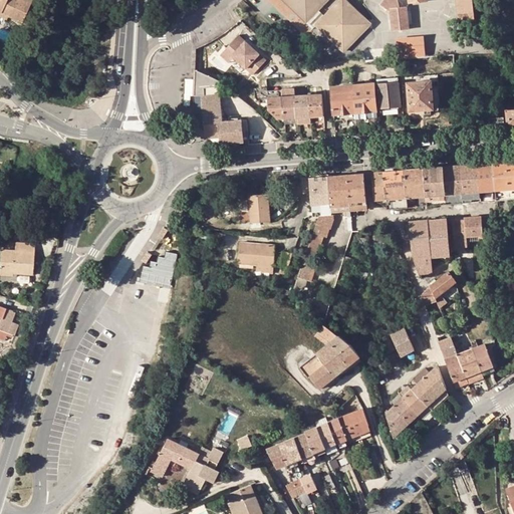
[(0,0),(0,11),(9,16),(22,22),(32,0),(0,0)]
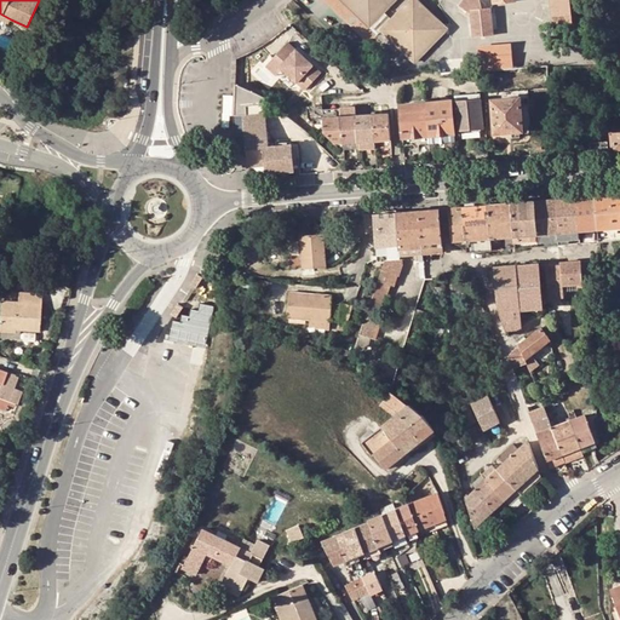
[(394,0),(343,0),(369,26),(394,0)]
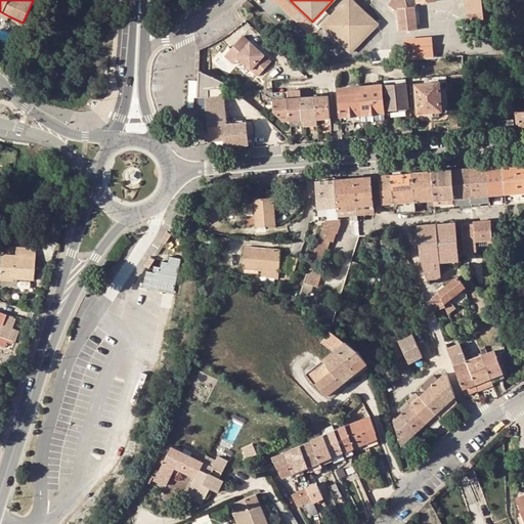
[(391,0),(389,5),(396,10),(398,7),(402,0),(391,0)]
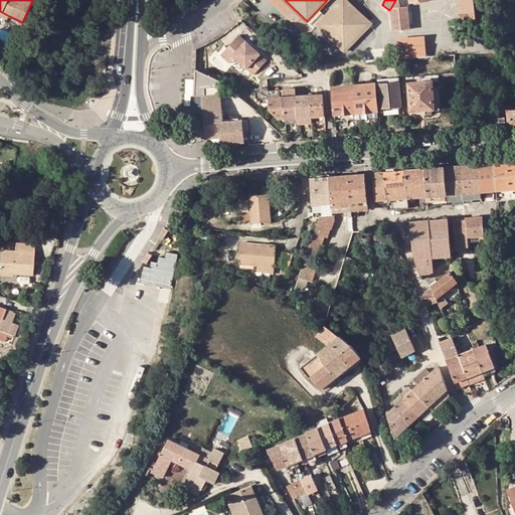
[(391,8),(401,7),(398,0),(395,0),(391,7),(391,8)]
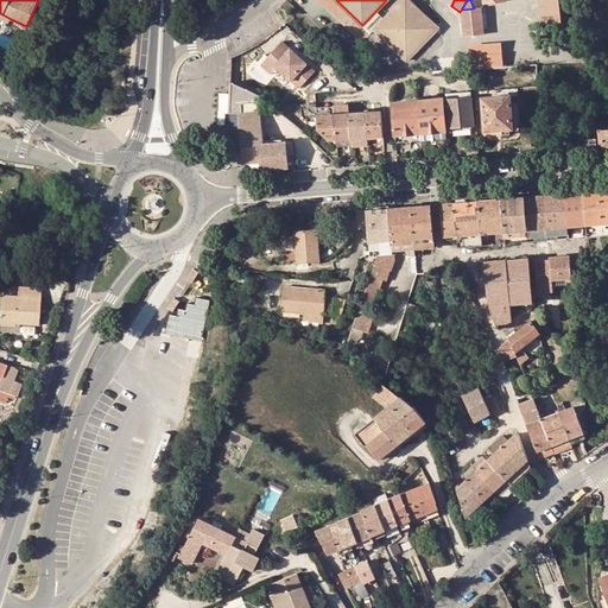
[(539,0),(543,30),(562,29),(558,0),(482,0),(483,5),(508,2),(507,0),(539,0)]
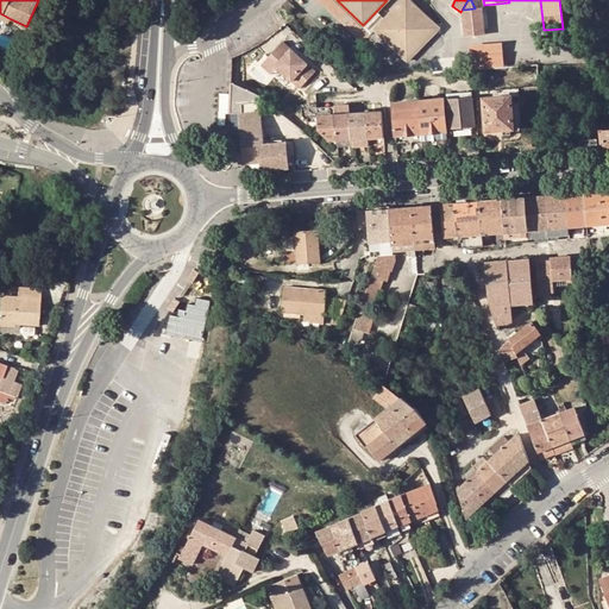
[(407,62),(434,35),(434,24),(414,5),(413,7),(407,2),(402,1),(375,30),(407,62)]
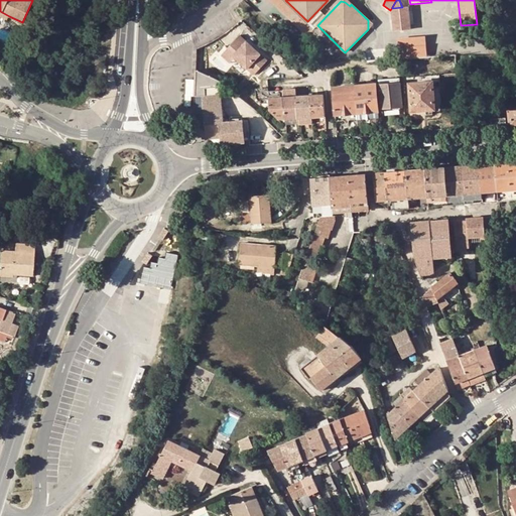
[(409,6),(402,7),(392,8),(394,31),(411,29),(409,6)]
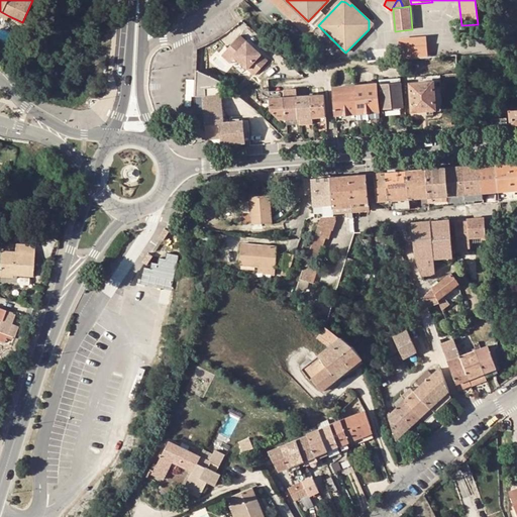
[(9,16),(0,11),(0,16),(7,20),(9,16)]
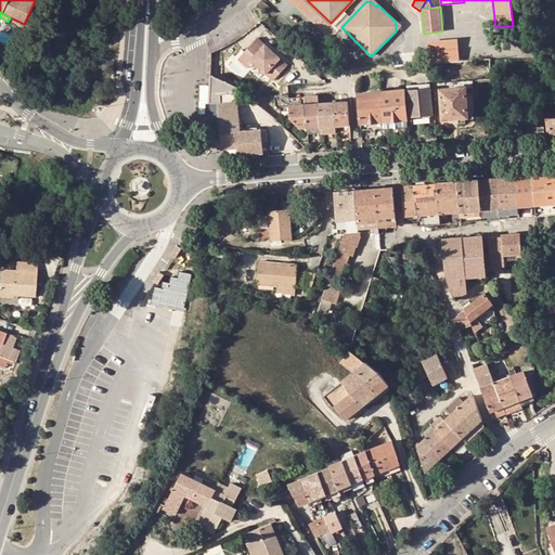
[(258,38),(239,59),(248,67),(254,62),(273,81),(287,66),(258,38)]
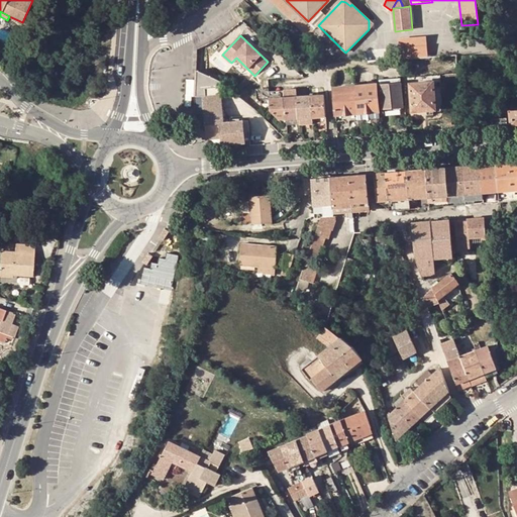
[(367,58),(369,63),(387,61),(386,49),(365,52),(367,58)]
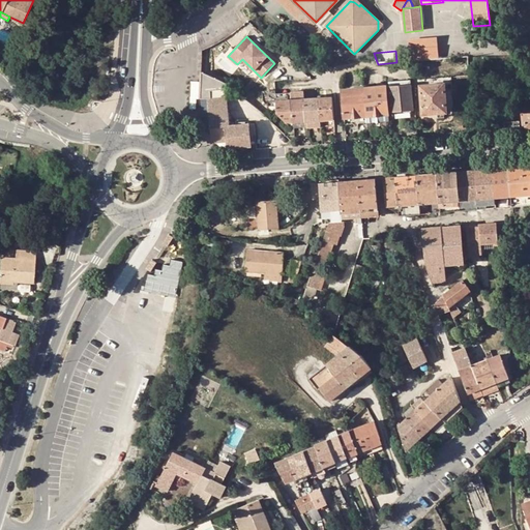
[(23,54),(20,69),(28,71),(31,56),(23,54)]
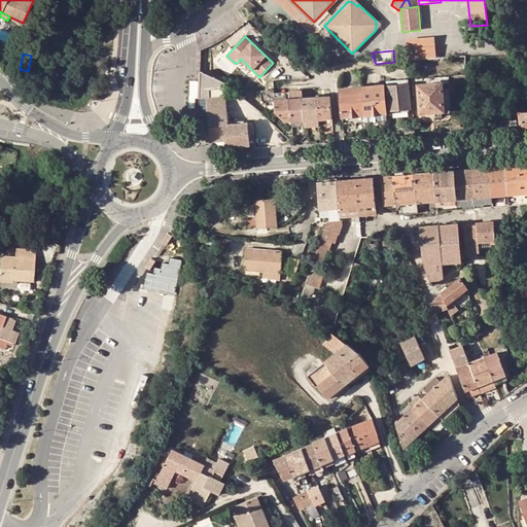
[(199,98),(213,97),(212,89),(225,89),(224,82),(200,72),(199,98)]
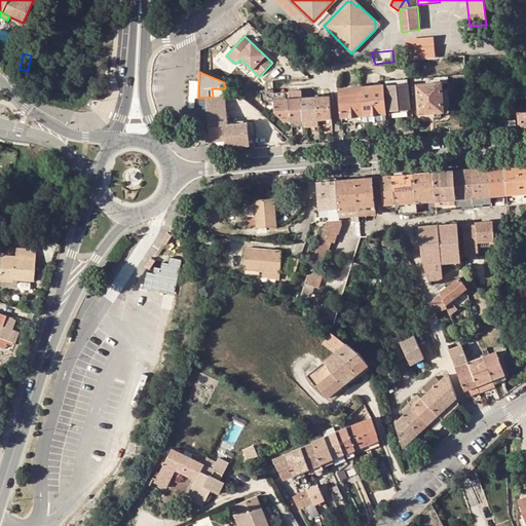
[(449,76),(411,79),(411,86),(417,86),(419,113),(444,111),(442,83),(449,83),(449,76)]
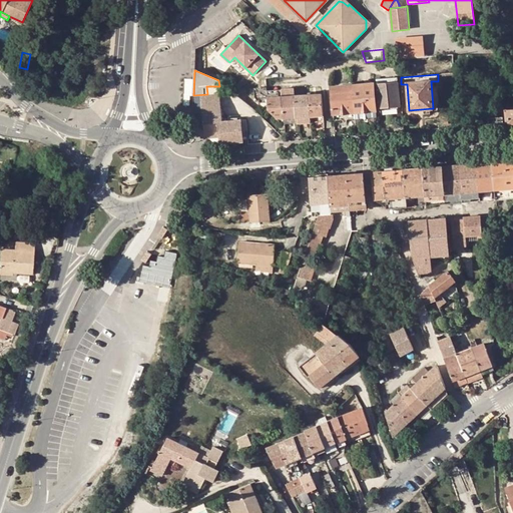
[(375,82),(353,84),(355,112),(377,110),(375,82)]
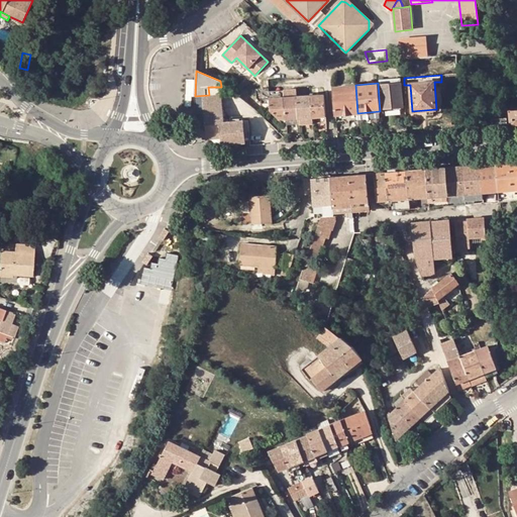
[(403,106),(401,83),(380,85),(382,108),(403,106)]
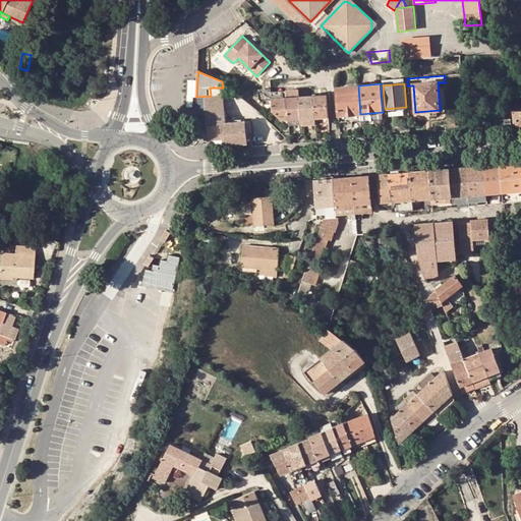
[(339,116),(360,114),(358,85),(336,88),(339,116)]
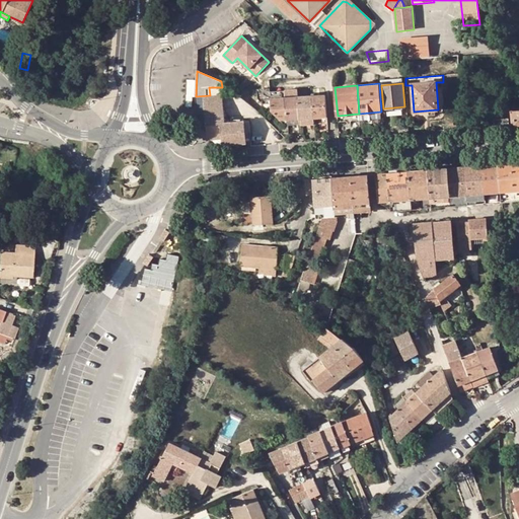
[(262,103),(271,103),(271,97),(270,92),(270,89),(257,90),(257,99),(262,103)]
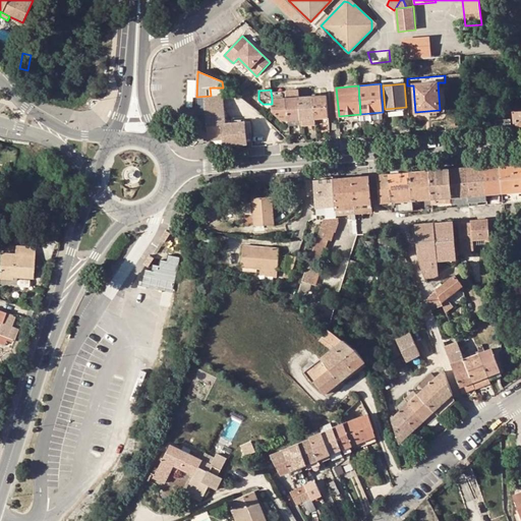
[(211,96),(196,97),(196,129),(207,129),(208,136),(219,146),(247,142),(246,132),(251,132),(250,122),(226,124),(223,95),(211,96)]
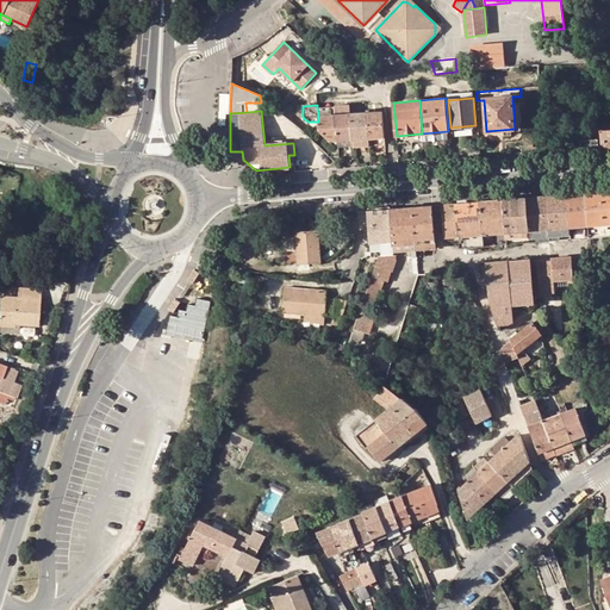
[(383,111),(367,112),(369,138),(371,147),(385,145),(383,111)]
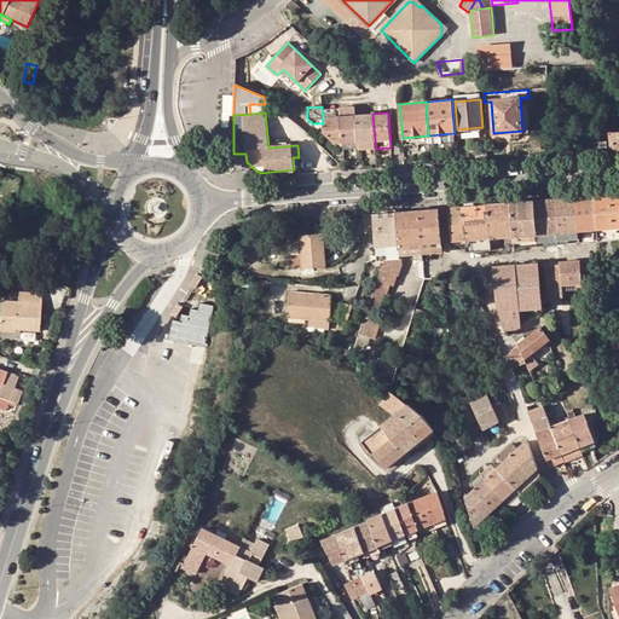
[(375,140),(372,114),(356,115),(358,140),(358,142),(375,140)]
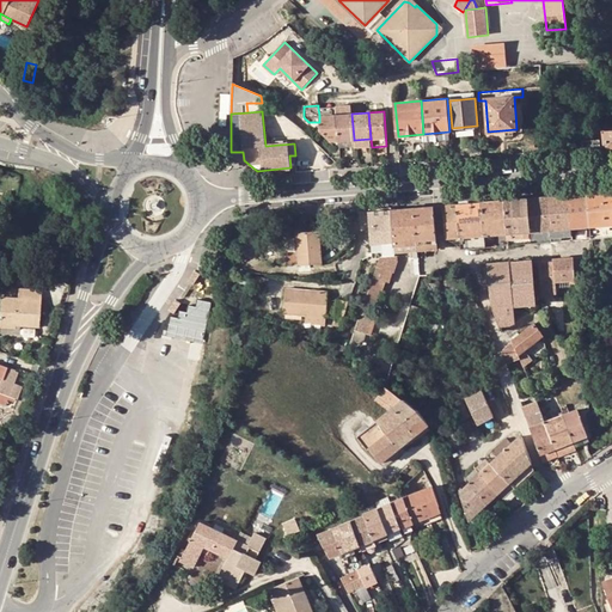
[(319,115),(319,122),(319,130),(330,140),(337,140),(336,114),(319,115)]
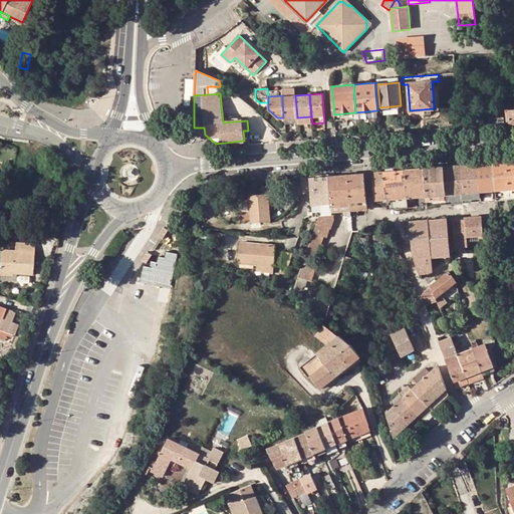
[(295,95),(282,95),(283,117),(297,116),(295,95)]
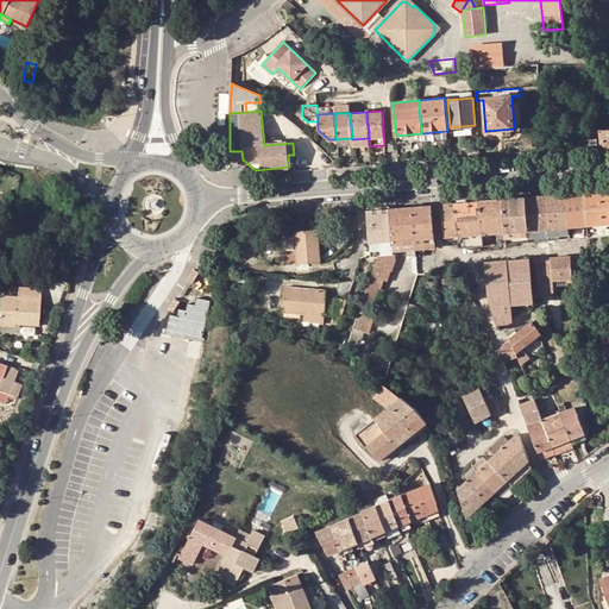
[(607,232),(608,231),(608,190),(602,192),(584,193),(586,226),(607,225),(607,232)]
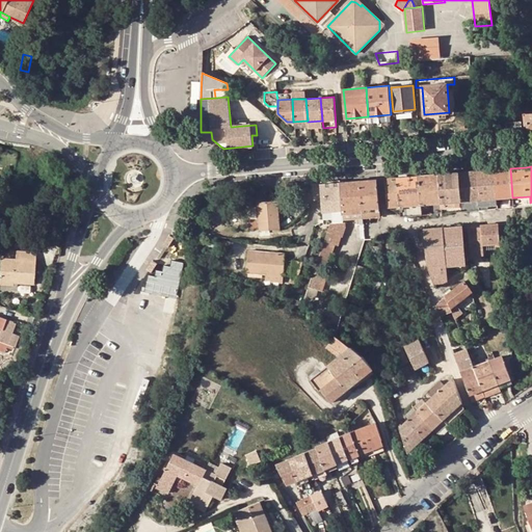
[(497,207),(498,209),(513,208),(513,204),(512,197),(510,168),(502,169),(494,170),(497,198),(497,207)]
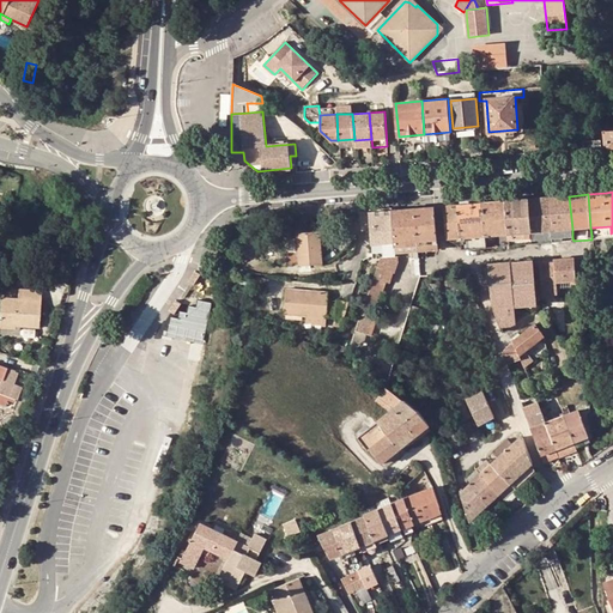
[(560,196),(550,198),(553,238),(553,242),(563,242),(563,240),(562,230),(572,229),(569,196),(560,196)]
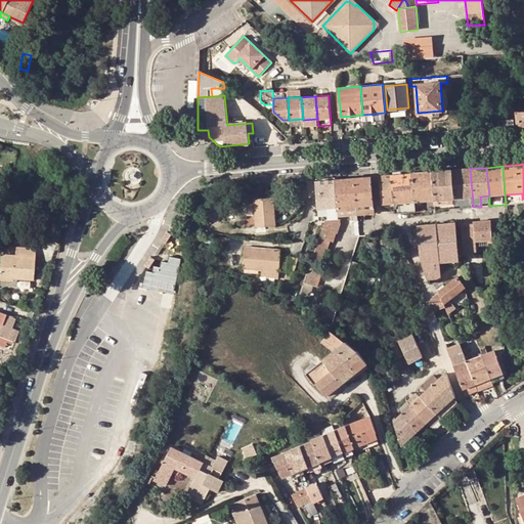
[(455,206),(473,204),(470,169),(463,169),(452,170),(454,199),(455,206)]
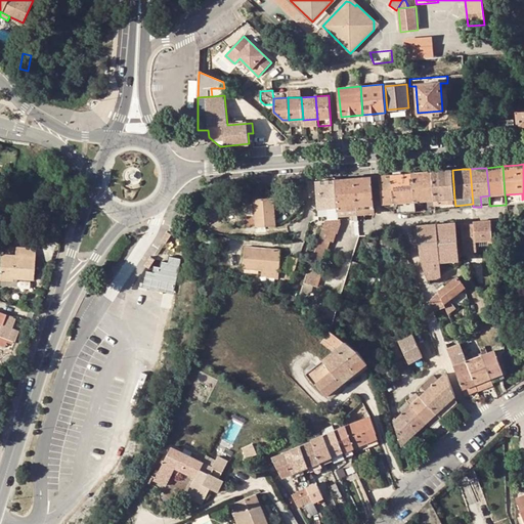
[(442,171),(433,172),(435,201),(441,200),(454,199),(452,170),(442,171)]
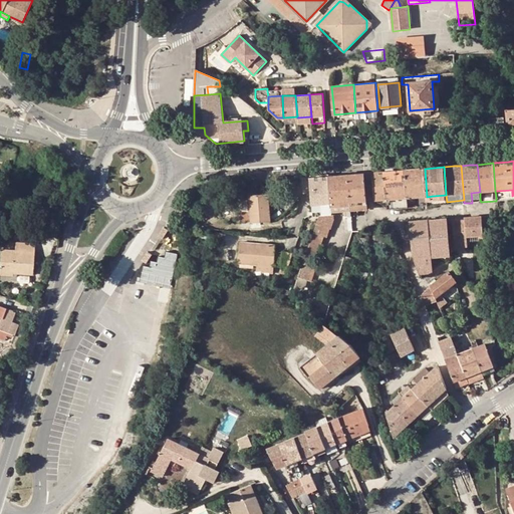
[(427,197),(425,169),(415,170),(406,170),(408,198),(411,198),(427,197)]
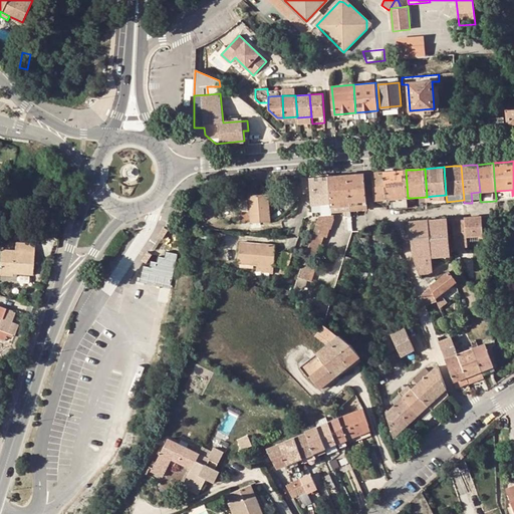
[(408,198),(406,170),(394,171),(383,172),(386,200),(408,198)]
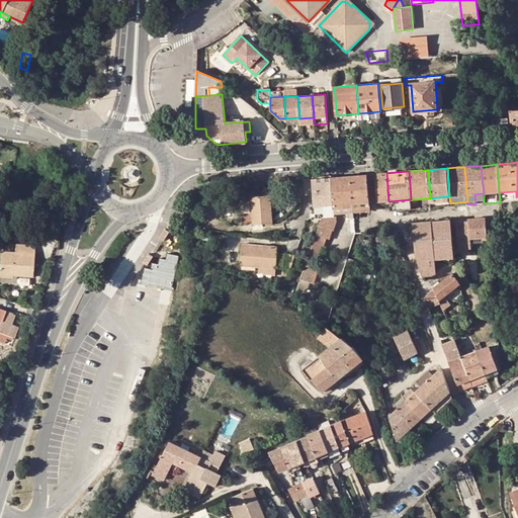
[(389,201),(386,173),(381,174),(375,174),(377,202),(389,201)]
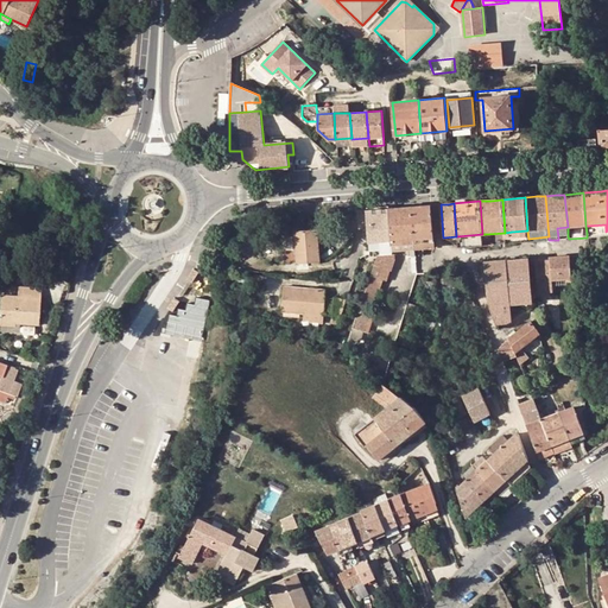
[(435,241),(431,206),(423,207),(412,207),(416,248),(435,247),(435,241)]
